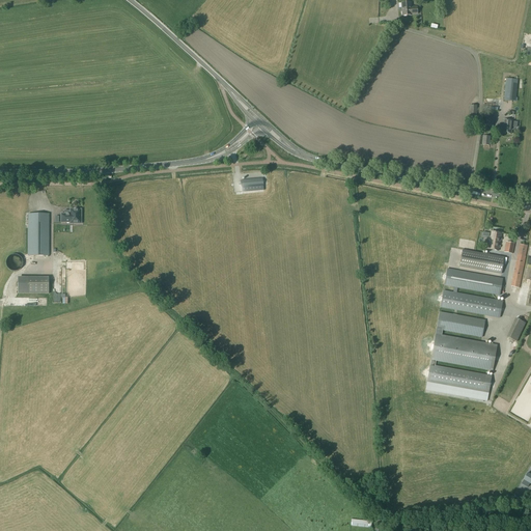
[(319,0),(319,14),(335,15),(335,0),(319,0)]
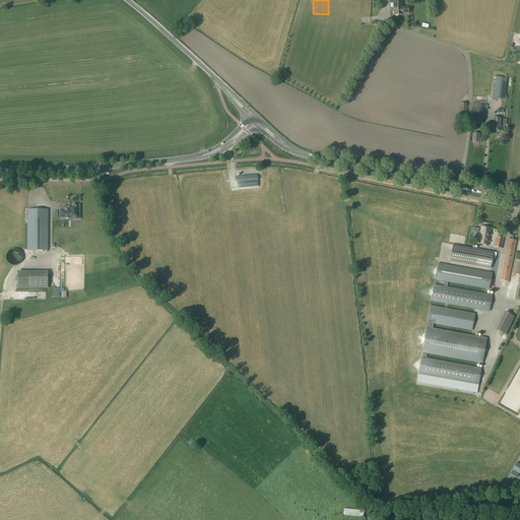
[(403,15),(403,14),(409,14),(408,7),(402,8),(402,3),(393,4),(394,16),(403,15)]
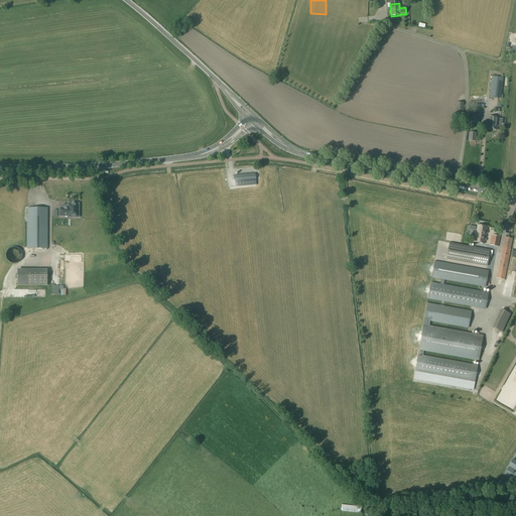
[(504,78),(492,77),(490,98),(501,99),(504,78)]
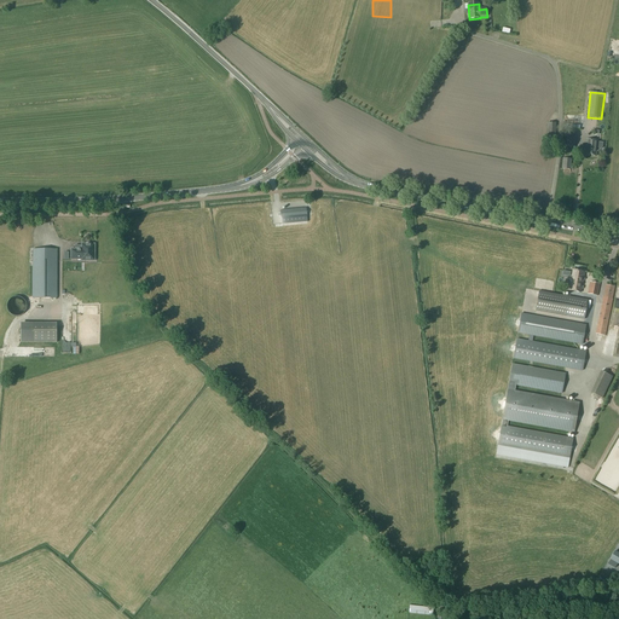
[(574,149),(576,137),(567,136),(566,148),(574,149)]
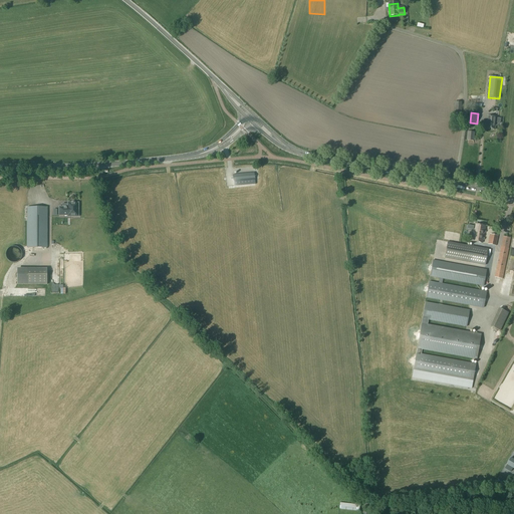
[(485,129),(495,130),(496,123),(500,123),(500,118),(496,118),(496,117),(487,116),(486,123),(485,123),(485,129)]
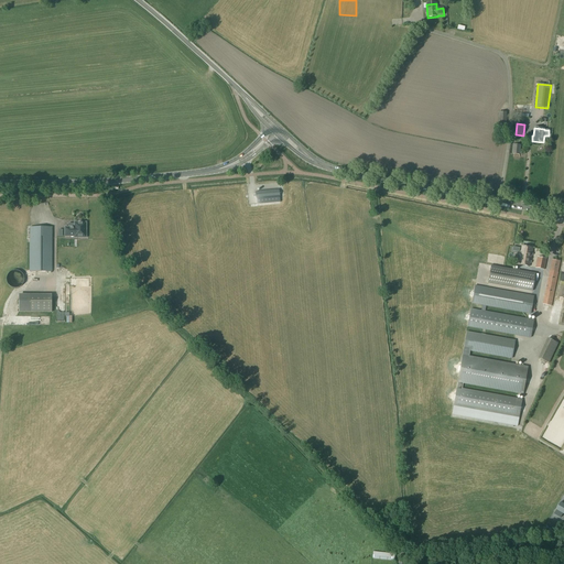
[(521,145),(513,144),(512,154),(520,155),(521,145)]
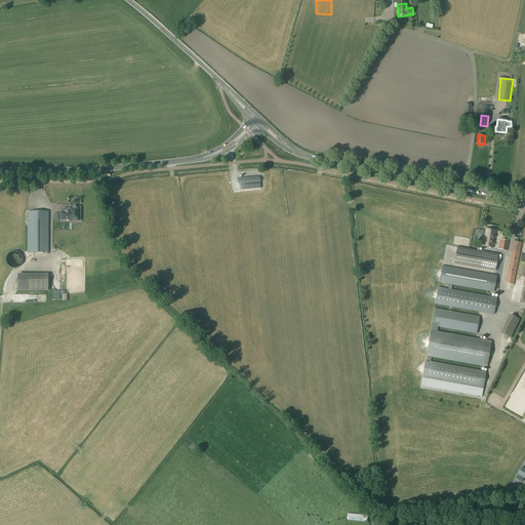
[(259,176),(238,178),(238,180),(236,182),(236,184),(238,184),(239,191),(260,189),(259,176)]
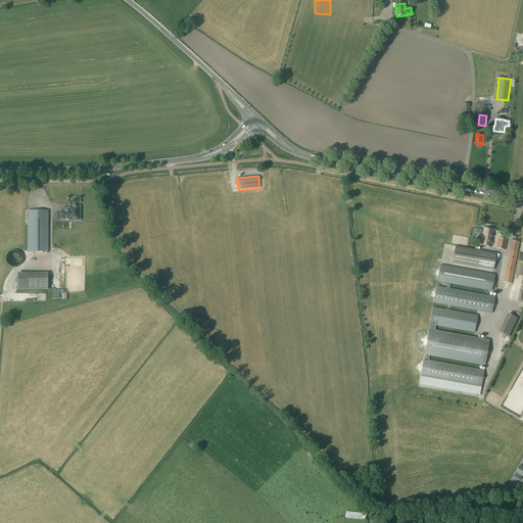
[(68,211),(68,212),(66,212),(66,210),(60,210),(60,219),(70,219),(70,220),(80,220),(80,212),(80,211),(80,210),(80,208),(80,206),(77,206),(76,206),(75,205),(74,205),(73,205),(72,206),(69,206),(68,211)]
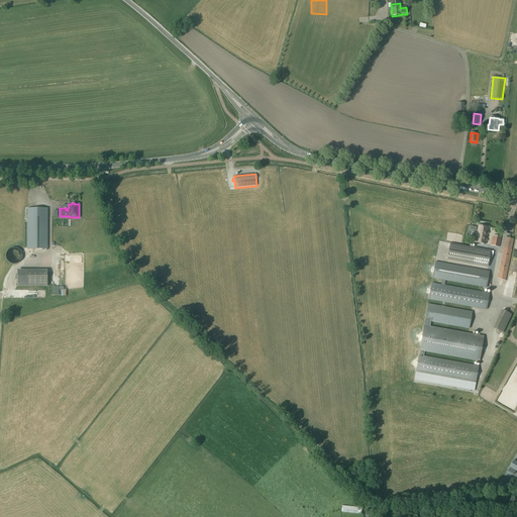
[(47,208),(27,208),(27,249),(47,249),(47,208)]
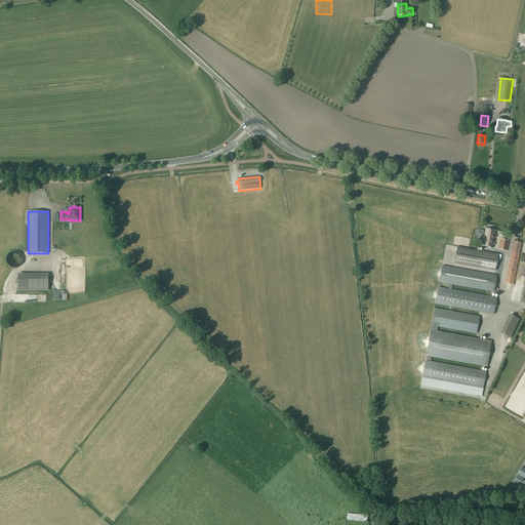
[(483,246),(493,248),(496,232),(486,230),(483,246)]
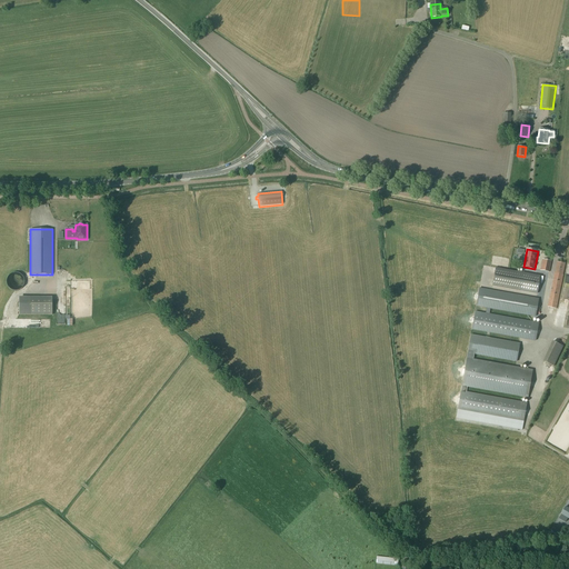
[(540,271),(549,272),(551,261),(542,260),(540,271)]
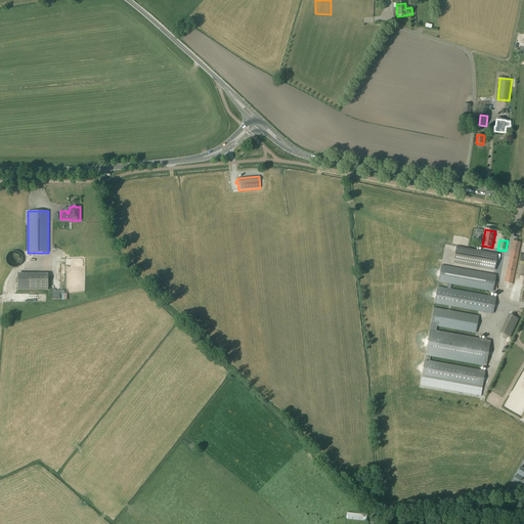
[(504,284),(513,285),(521,243),(513,242),(504,284)]
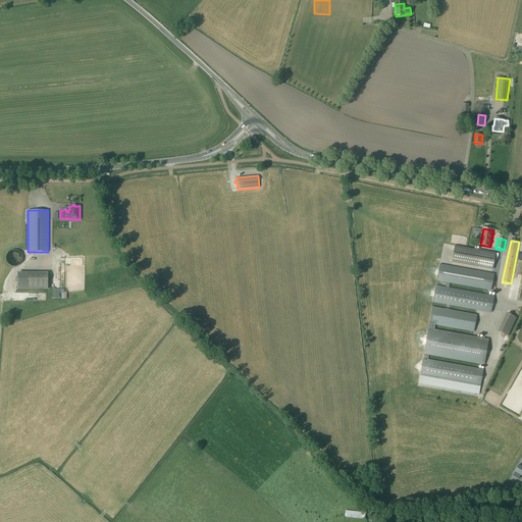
[(492,270),(496,254),(455,246),(452,263),(492,270)]
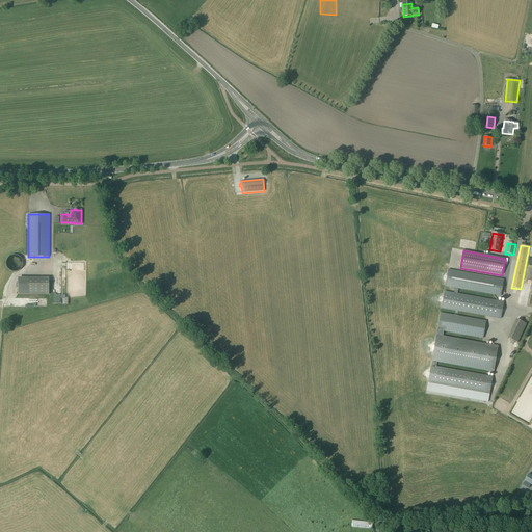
[(7,263),(5,264),(6,273),(17,272),(15,262),(15,260),(7,261),(7,263)]
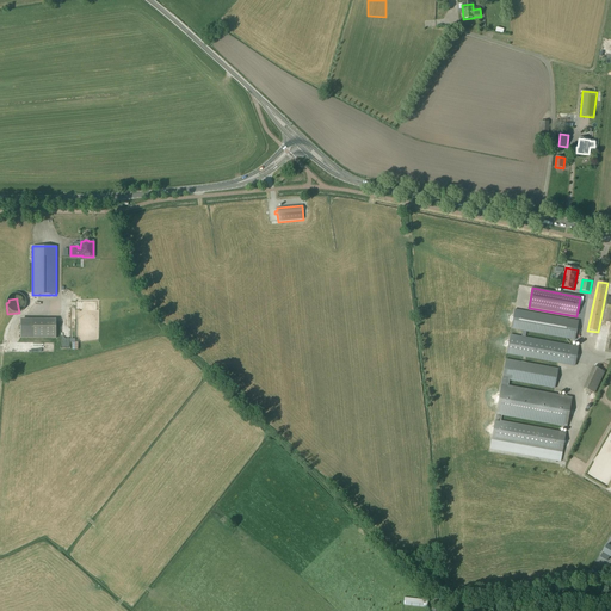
[(507,355),(575,366),(579,347),(525,338),(526,332),(575,340),(579,321),(514,310),(511,329),(523,331),(522,338),(511,335),(507,355)]
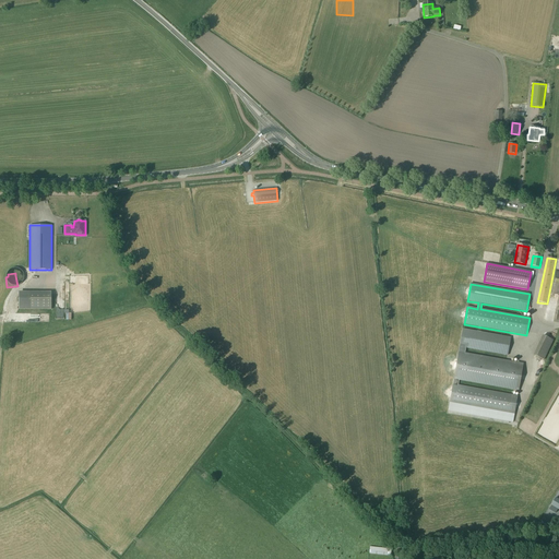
[(50,293),(28,293),(28,309),(50,309),(50,293)]
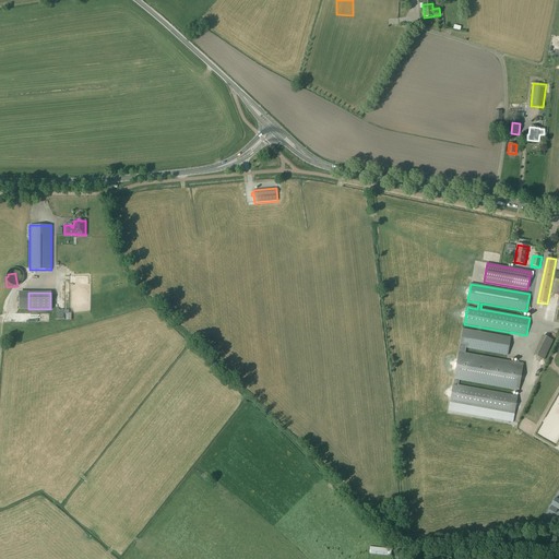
[(466,348),(508,356),(511,337),(463,330),(450,403),(514,414),(518,396),(459,385),(459,380),(519,391),(523,364),(465,354),(466,348)]
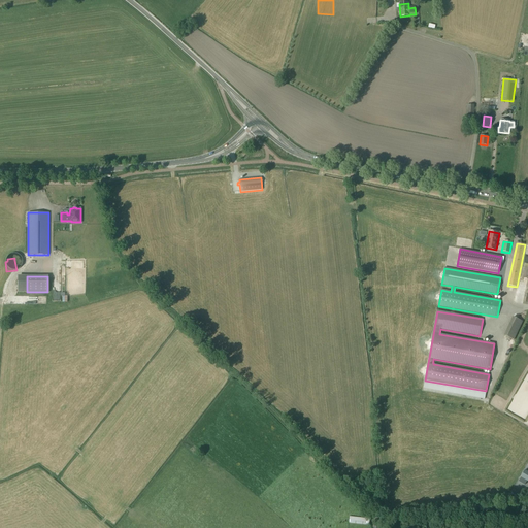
[(514,340),(523,322),(514,317),(504,335),(514,340)]
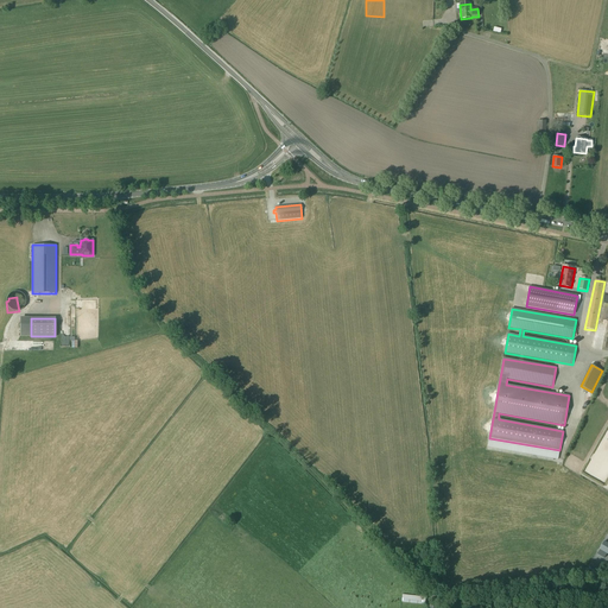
[(425,599),(401,596),(401,603),(425,606),(425,599)]
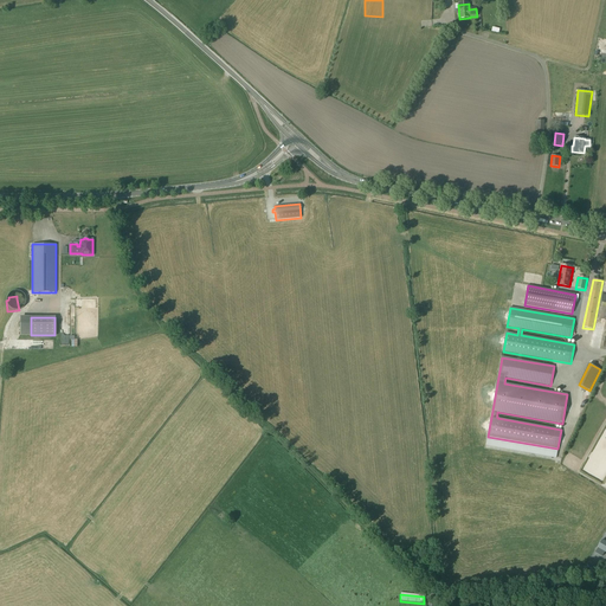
All buildings are outlined.
